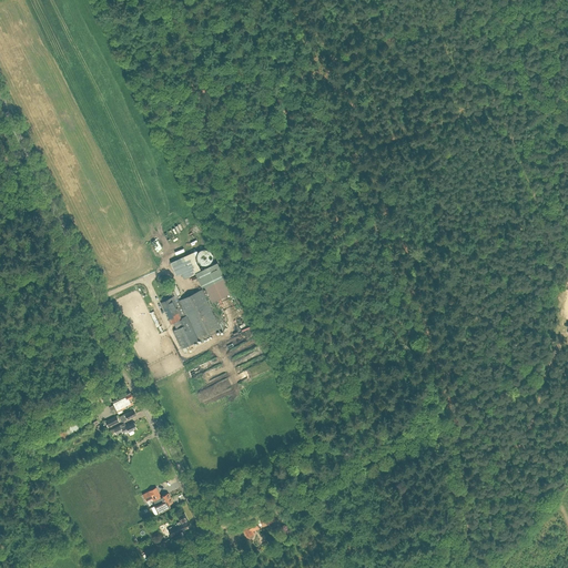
[(191,253),(170,263),(174,274),(180,272),(182,276),(199,269),(191,253)]
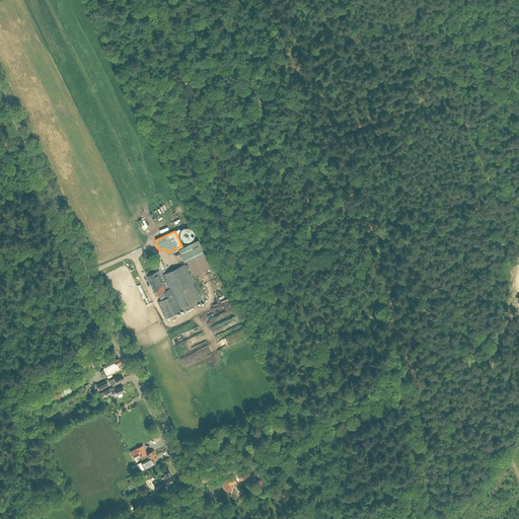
[(206,253),(199,239),(178,249),(186,264),(206,253)]
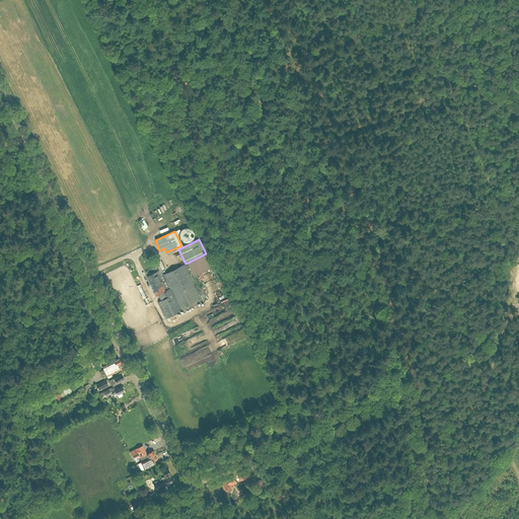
[(156,296),(163,293),(165,298),(162,300),(158,302),(167,318),(202,301),(184,265),(163,275),(162,272),(159,274),(158,272),(147,277),(156,296)]
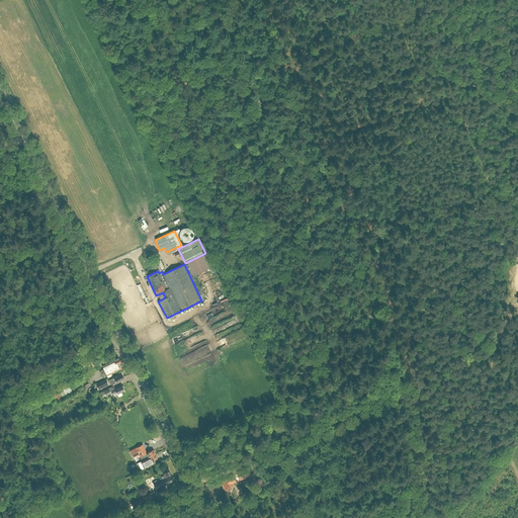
[(143,284),(139,286),(145,298),(148,297),(143,284)]
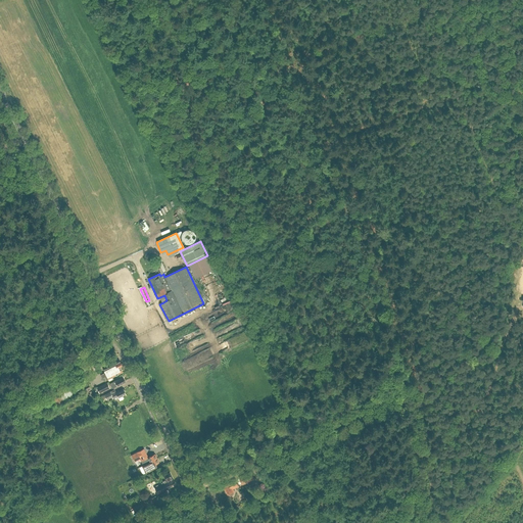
[(120,361),(104,369),(108,378),(123,371),(121,366),(122,365),(120,361)]
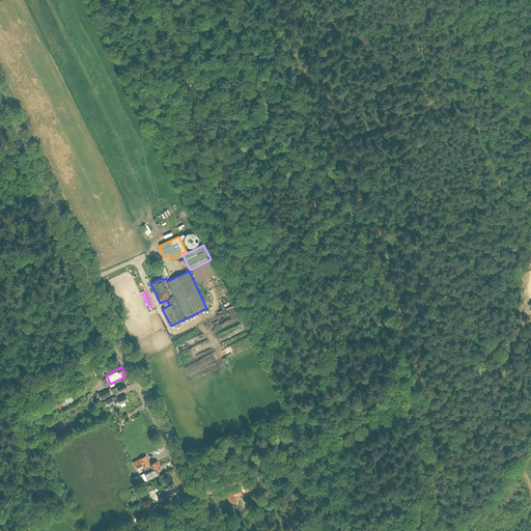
[(124,383),(112,389),(114,394),(127,388),(124,383)]
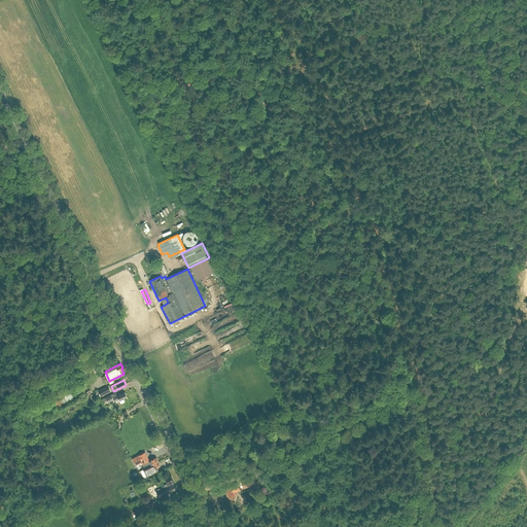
[(98,390),(100,395),(110,390),(108,385),(98,390)]
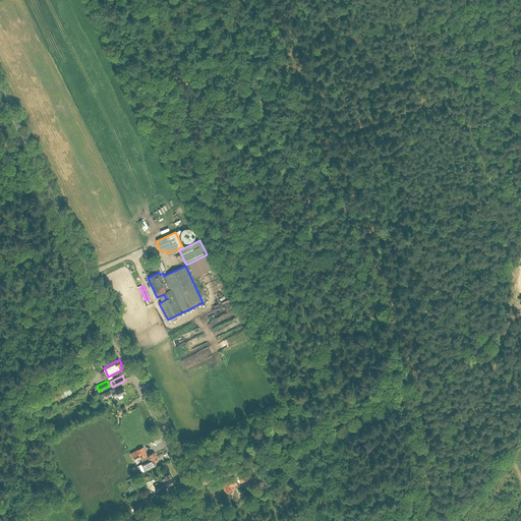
[(73,395),(68,386),(50,394),(55,404),(73,395)]
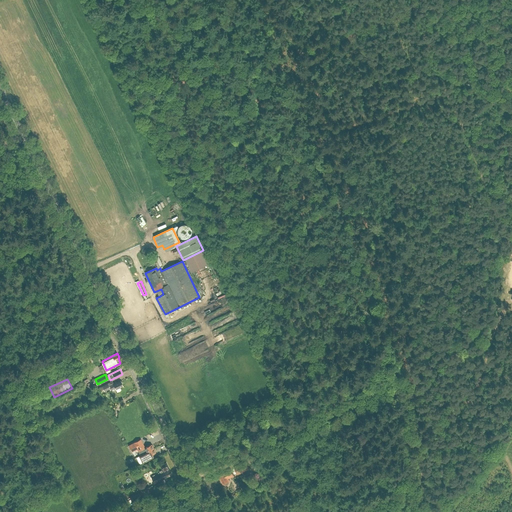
[(121,389),(120,387),(123,386),(120,380),(109,386),(107,383),(102,386),(105,391),(109,389),(110,391),(115,388),(117,392),(120,391),(121,389)]
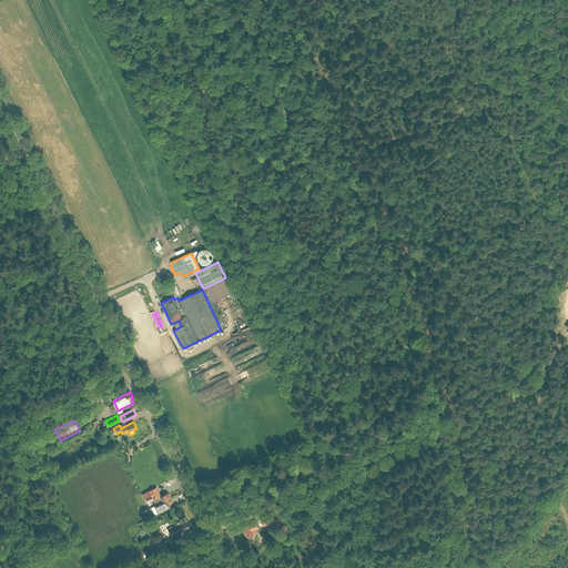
[(152,497),(155,505),(171,497),(170,494),(169,494),(168,493),(159,497),(158,495),(152,497)]
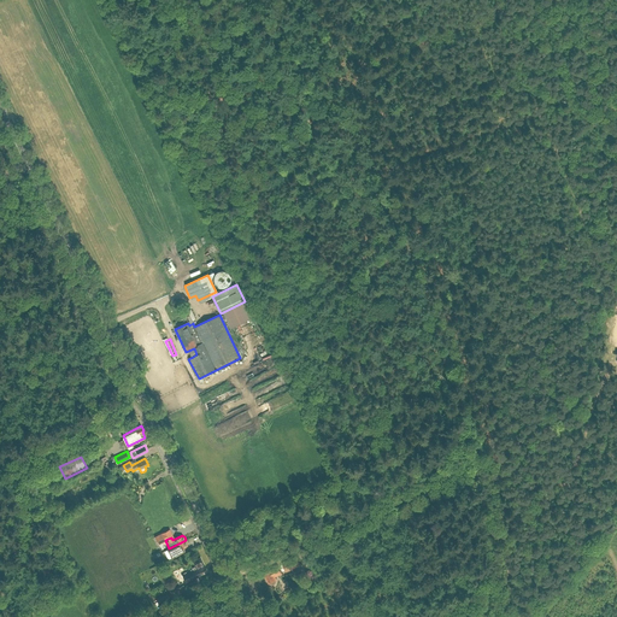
[(174,557),(180,553),(186,551),(184,547),(187,546),(186,546),(187,545),(187,544),(186,540),(169,548),(174,557)]
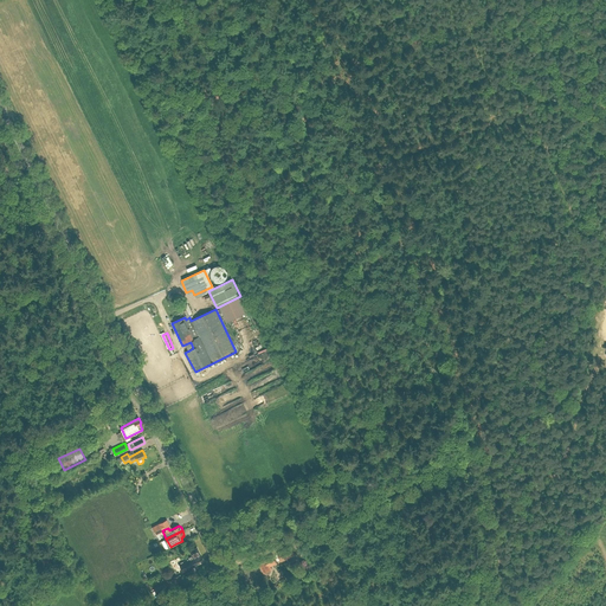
[(290,547),(277,553),(281,561),(294,554),(290,547)]
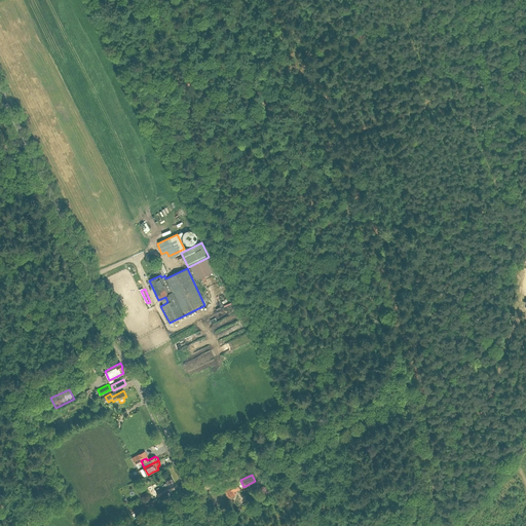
[(156,491),(159,498),(166,494),(166,493),(167,492),(177,487),(171,476),(164,479),(166,484),(164,485),(165,486),(156,491)]
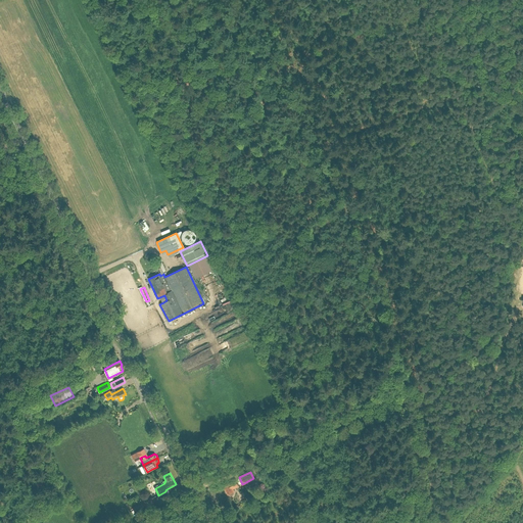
[(229,493),(230,495),(231,495),(233,494),(233,493),(233,491),(234,490),(233,488),(238,485),(235,479),(229,482),(230,482),(223,485),(227,494),(229,493)]
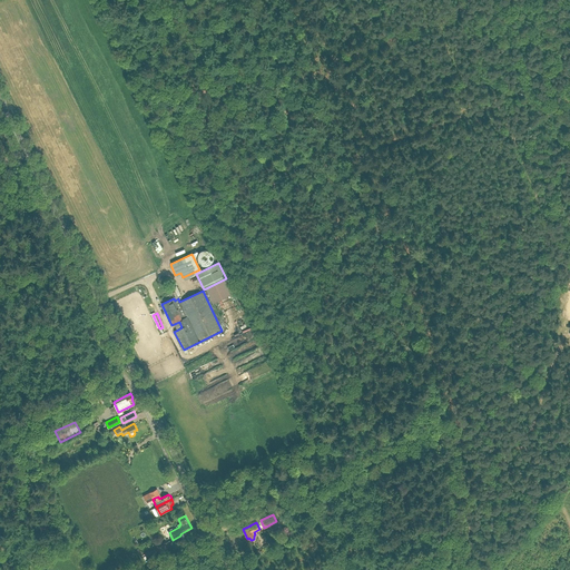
[(147,558),(158,553),(156,548),(144,553),(147,558)]
